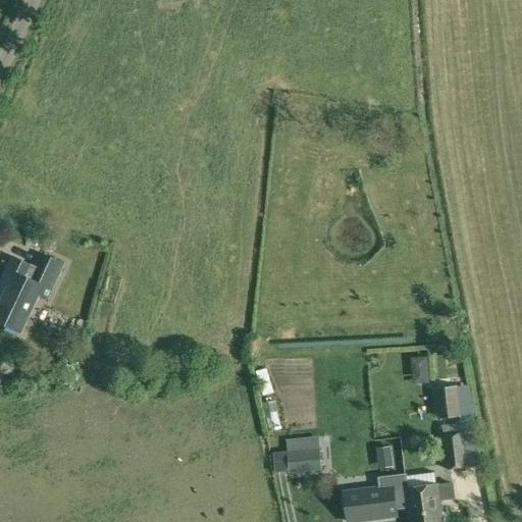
[(51,290),(63,264),(43,255),(37,268),(15,259),(0,290),(6,293),(0,305),(0,321),(21,331),(43,285),(51,290)]
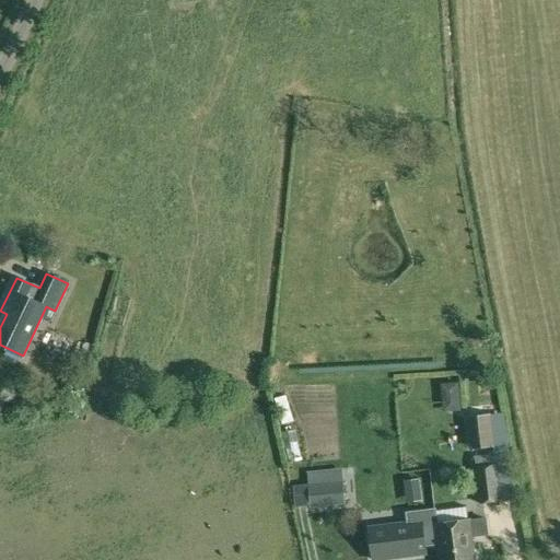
[(327,378),(289,380),(291,446),(329,445),(327,378)]
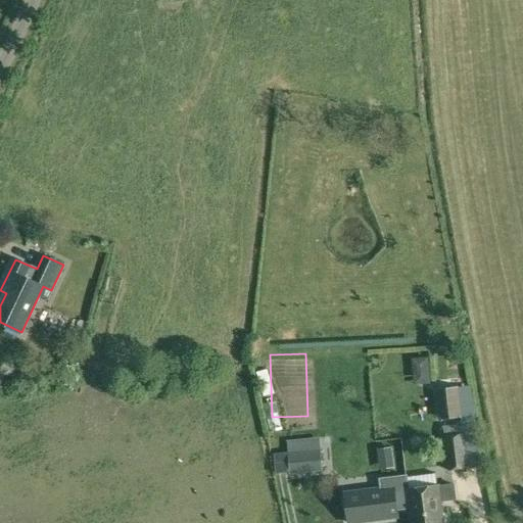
[(374,387),(388,387),(388,373),(374,372),(374,387)]
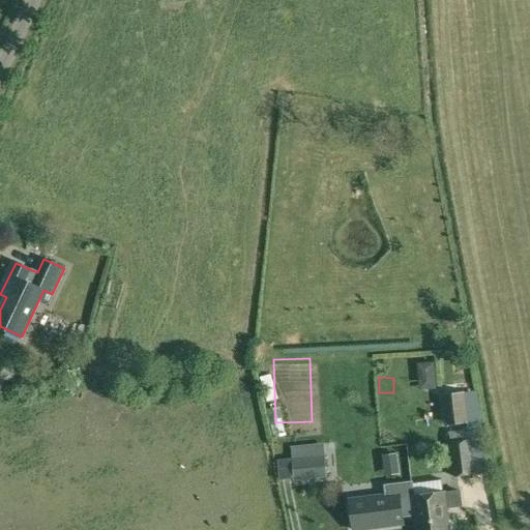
[(448,393),(451,424),(468,422),(464,392),(448,393)]
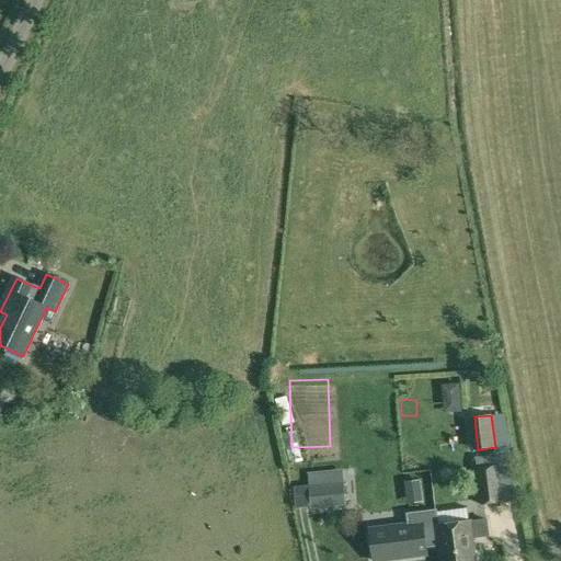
[(501,502),(495,454),(478,455),(481,504),(501,502)]
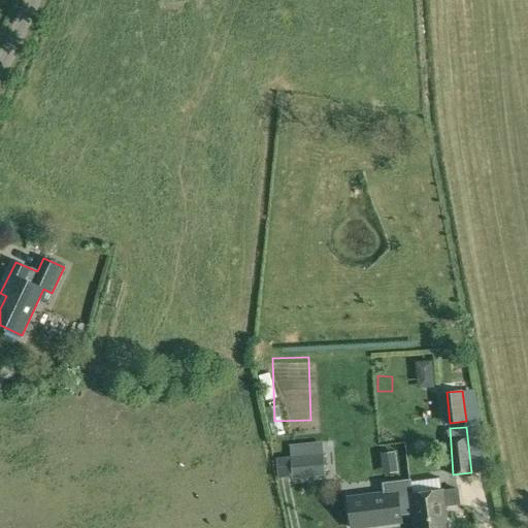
[(370,475),(392,469),(385,444),(375,448),(376,454),(365,457),(370,475)]
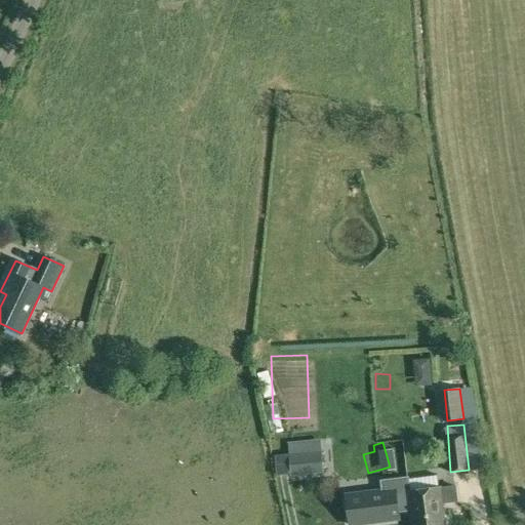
[(288,455),(290,472),(323,468),(322,451),(288,455)]
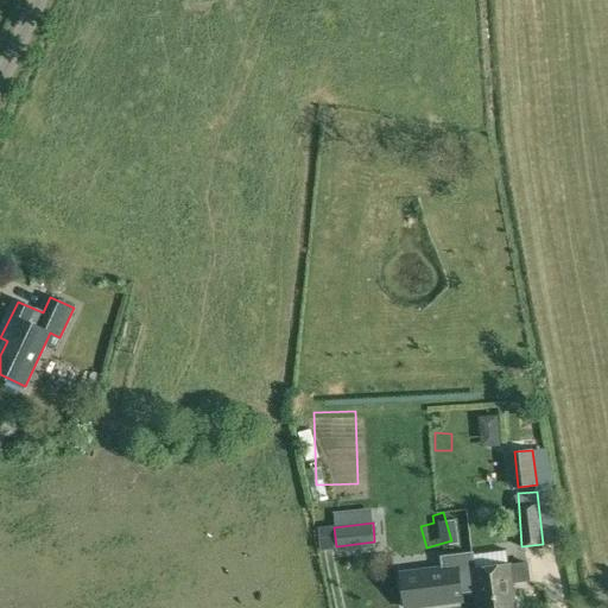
[(472,569),(475,569),(474,561),(473,553),(442,557),(443,564),(444,574),(426,576),(426,582),(403,586),(405,607),(451,602),(450,601),(451,601),(450,594),(474,590),(472,569)]
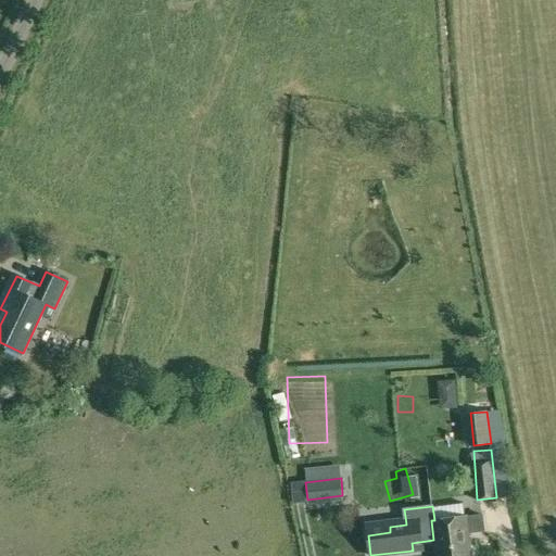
[(431,520),(433,540),(436,555),(471,555),(469,532),(483,531),(481,515),(467,516),(462,516),(433,520),(431,520)]
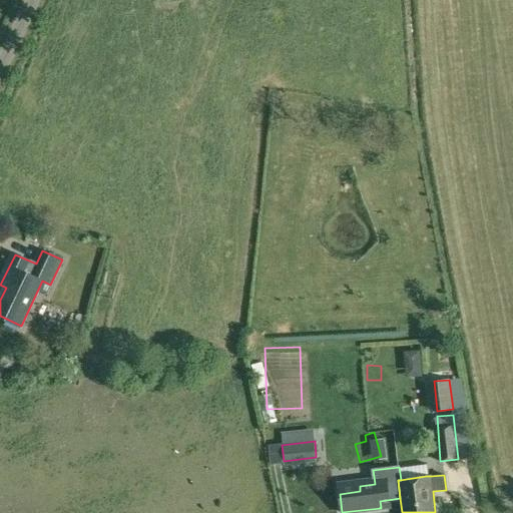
All buildings are outlined.
